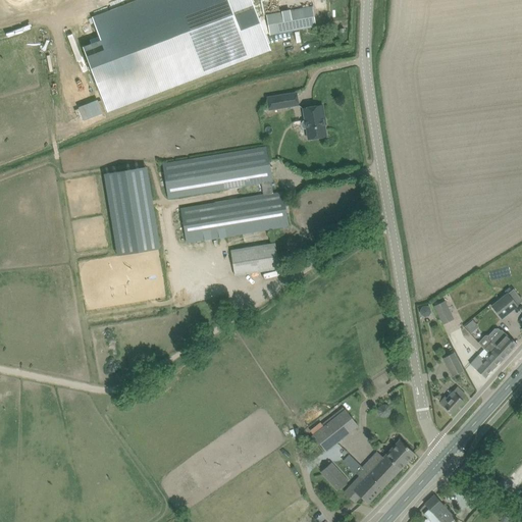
[(91,44),(83,47),(107,112),(268,51),(249,0),(138,0),(92,17),(99,36),(89,39),(91,44)]
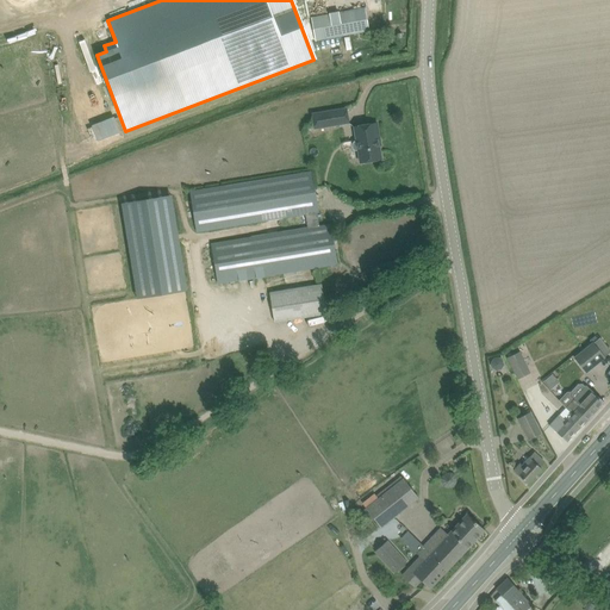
[(366,7),(311,18),(315,39),(369,30),(366,7)]
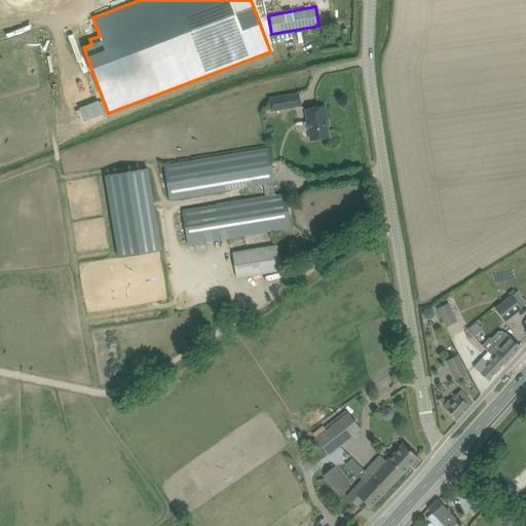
[(270,99),(272,111),(301,106),(299,95),(270,99)]
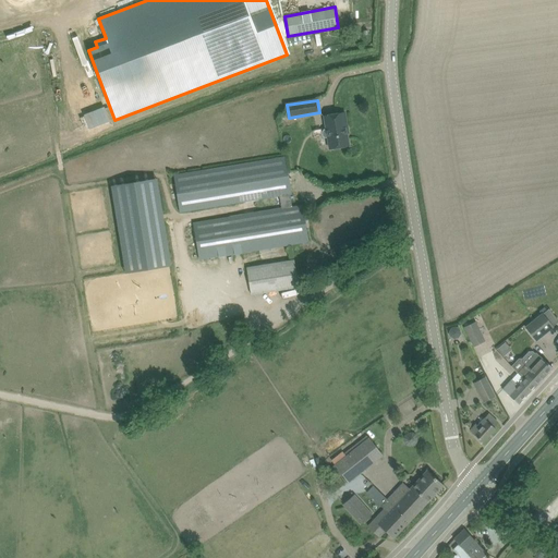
[(349,133),(348,129),(344,113),(325,117),(327,130),(324,130),(323,132),(323,136),(325,138),(328,138),(330,149),(340,147),(341,148),(347,147),(347,146),(349,146),(347,134),(349,133)]
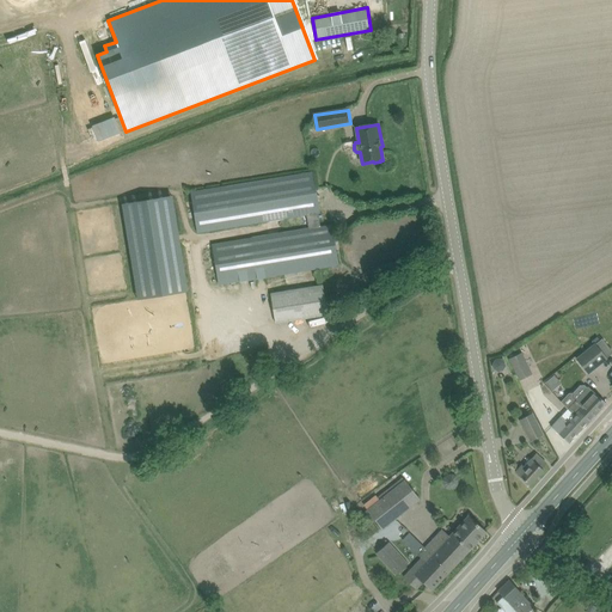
[(303,175),(191,193),(199,233),(271,221),(270,219),(280,216),(281,219),(307,215),(308,226),(310,230),(273,236),(214,245),(218,273),(220,285),(340,265),(332,226),(322,227),(319,214),(320,213),(314,173),(303,175)]
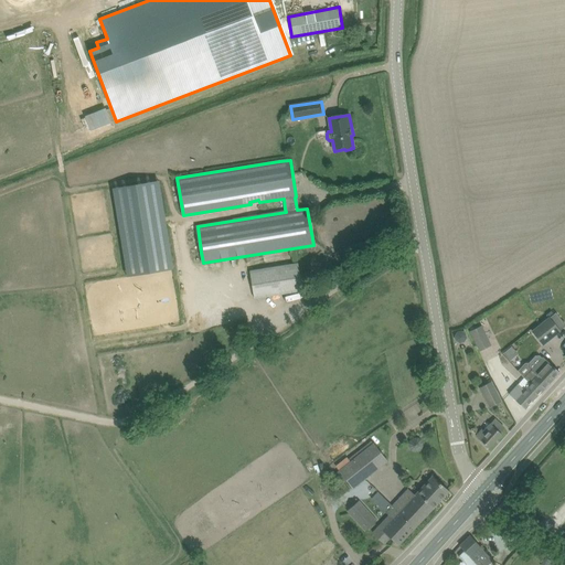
[(163,181),(114,189),(127,274),(177,266),(163,181)]
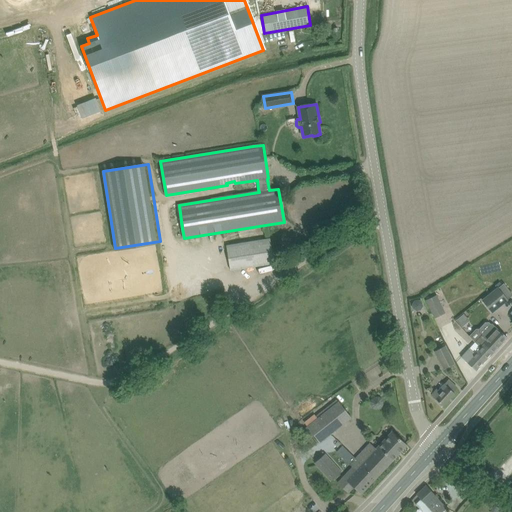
[(226,245),(230,270),(274,263),(270,238),(226,245)]
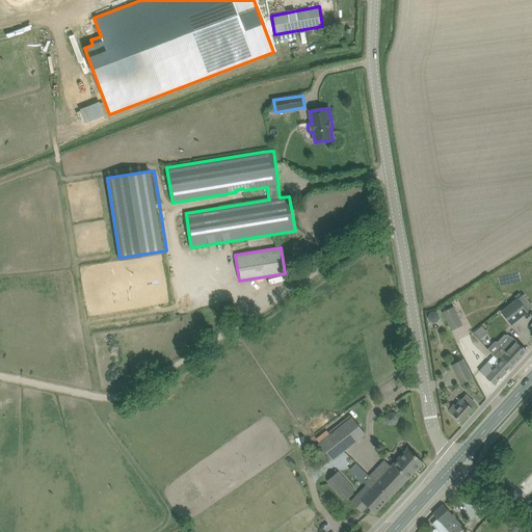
[(501,312),(511,325),(528,312),(517,298),(501,312)]
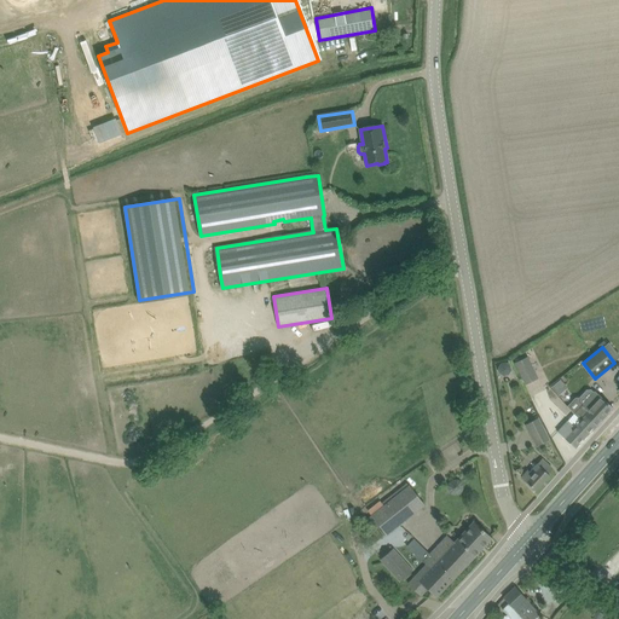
[(538,379),(527,357),(514,363),(525,385),(538,379)]
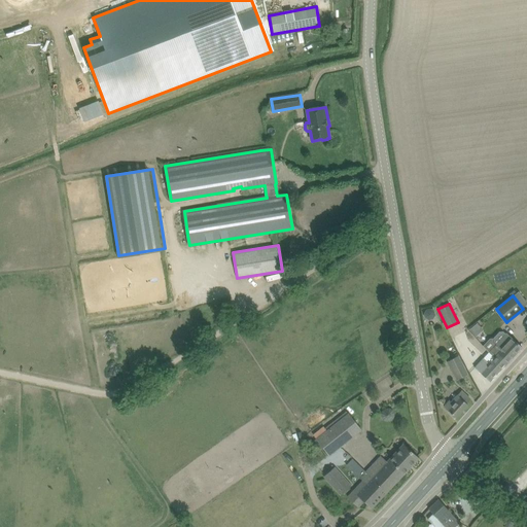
[(425,316),(428,319),(433,318),(435,314),(434,310),(430,308),(426,309),(424,312),(425,316)]
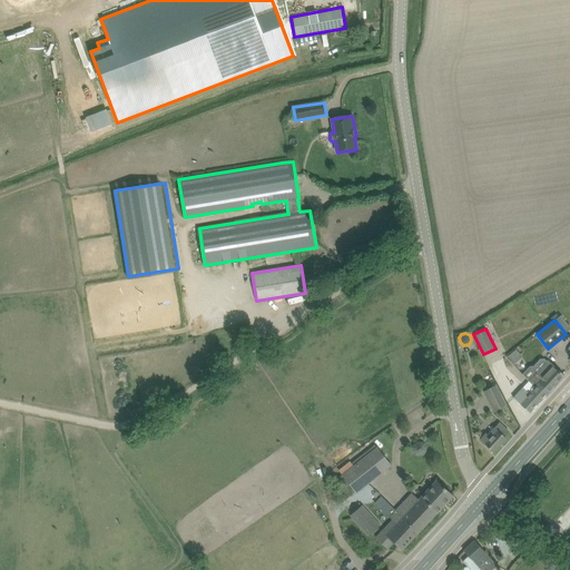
[(508,356),(512,362),(521,354),(517,349),(508,356)]
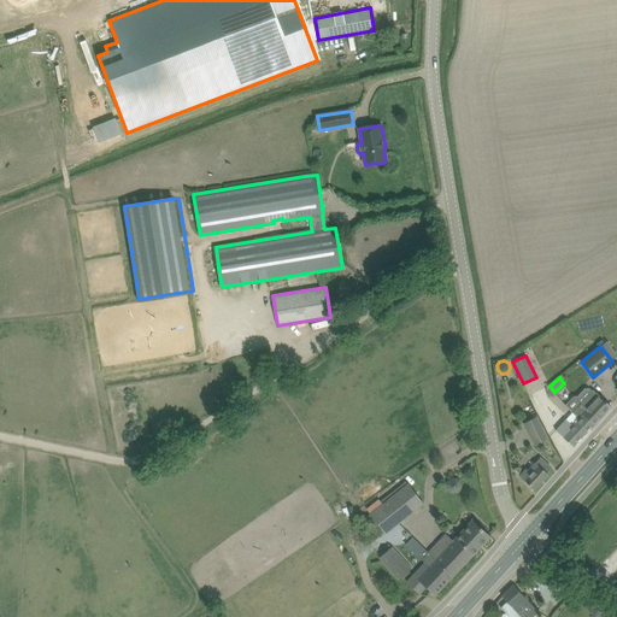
[(581,403),(573,412),(579,418),(591,429),(611,406),(593,389),(592,392),(589,389),(586,389),(579,397),(579,400),(581,403)]
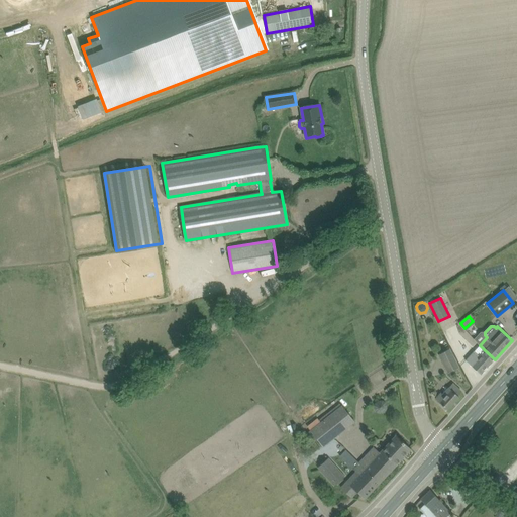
[(474,351),(466,360),(481,375),(481,374),(486,369),(495,359),(485,350),(480,345),(474,351)]
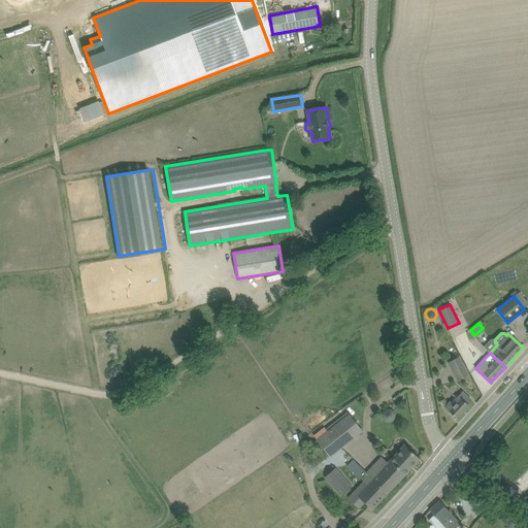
[(448,362),(458,381),(468,374),(459,357),(448,362)]
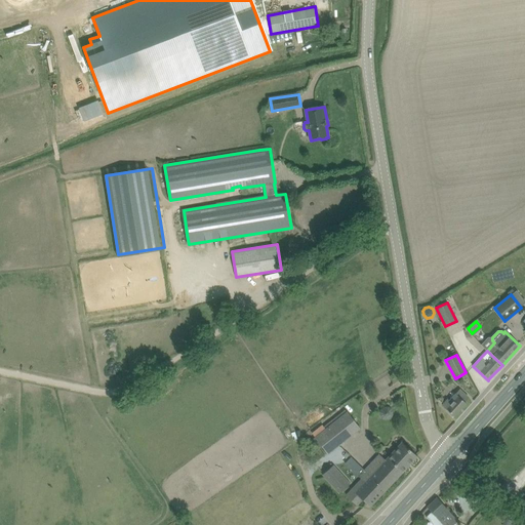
[(448,399),(443,405),(455,416),(467,403),(465,401),(468,398),(459,390),(449,400),(448,399)]
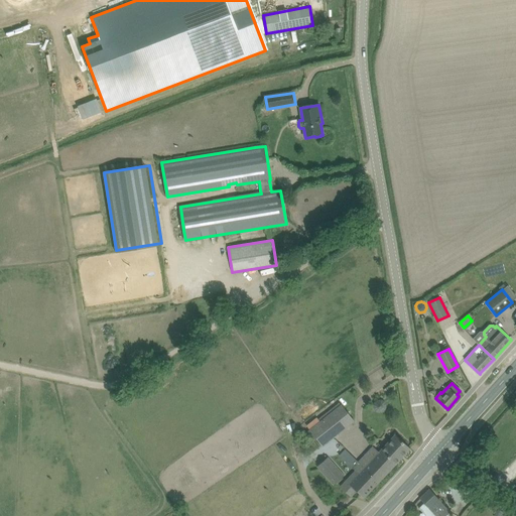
[(308,429),(323,446),(355,421),(341,404),(308,429)]
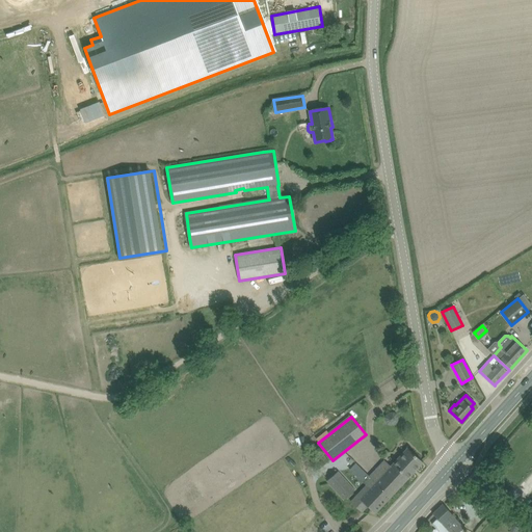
[(375,513),(423,462),(407,448),(391,466),(384,460),(378,467),(384,473),(375,482),(369,476),(364,482),(370,488),(360,499),(375,513)]
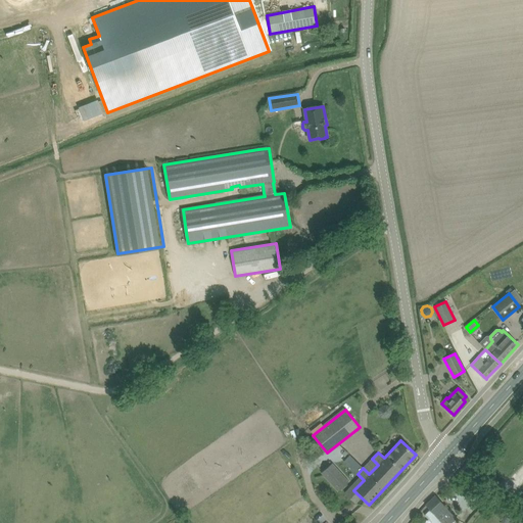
[(322,472),(339,490),(348,482),(332,464),(322,472)]
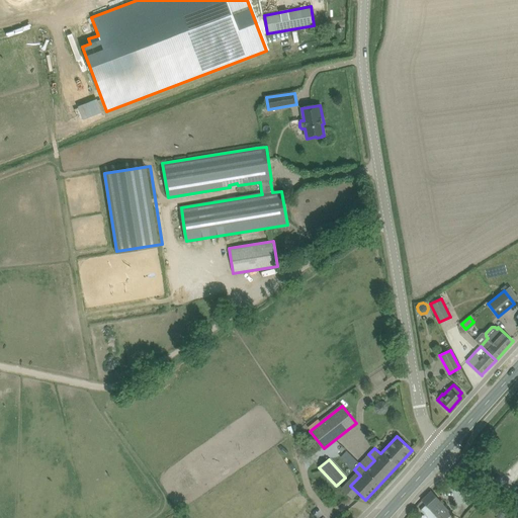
[(421,510),(427,517),(446,517),(451,514),(431,492),(422,501),(427,505),(421,510)]
